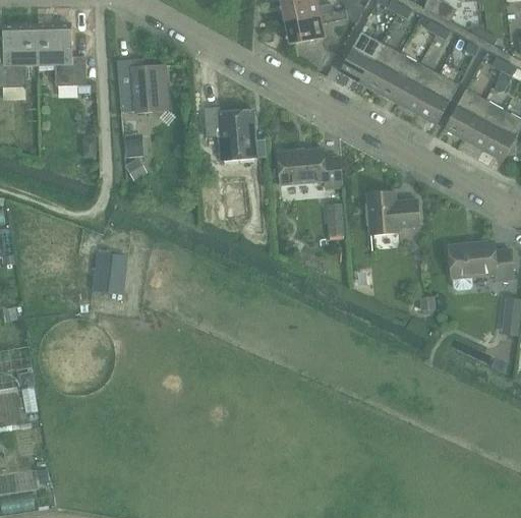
[(281,0),(285,21),(353,7),(351,0),(342,0),(332,2),(317,5),(316,0),(281,0)]
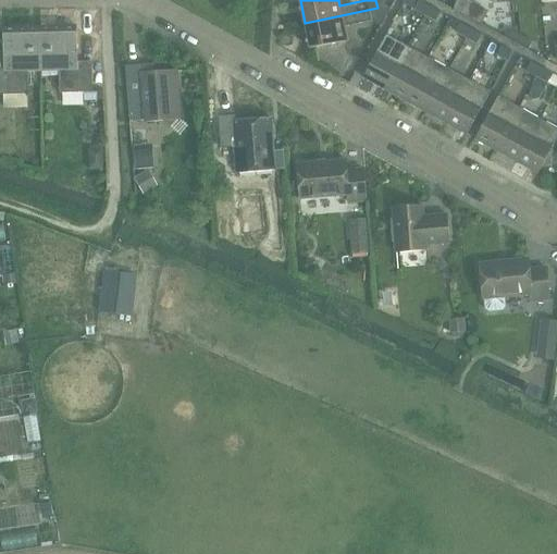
[(413,7),(424,13),(429,4),(421,0),(417,0),(413,7)]
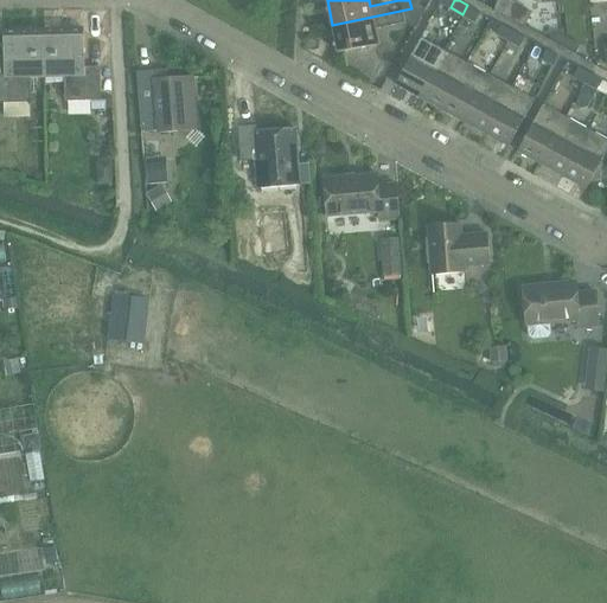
[(497,0),(494,6),(494,8),(505,14),(513,0),(497,0)]
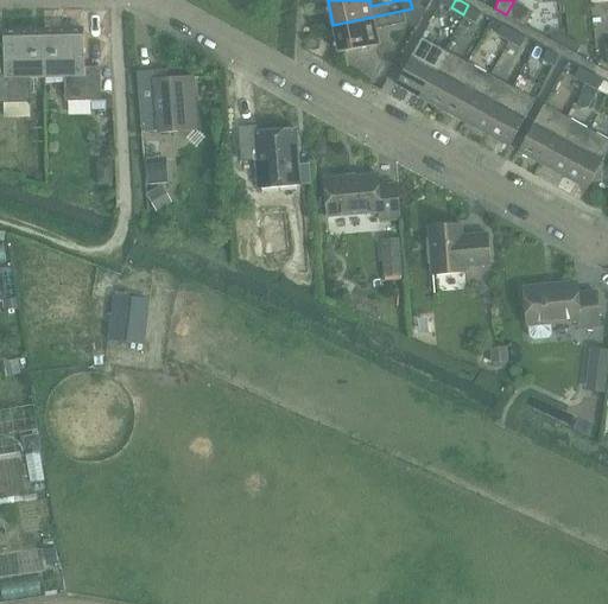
[(375,26),(405,20),(416,25),(426,5),(412,8),(333,25),(337,51),(379,42),(375,26)]
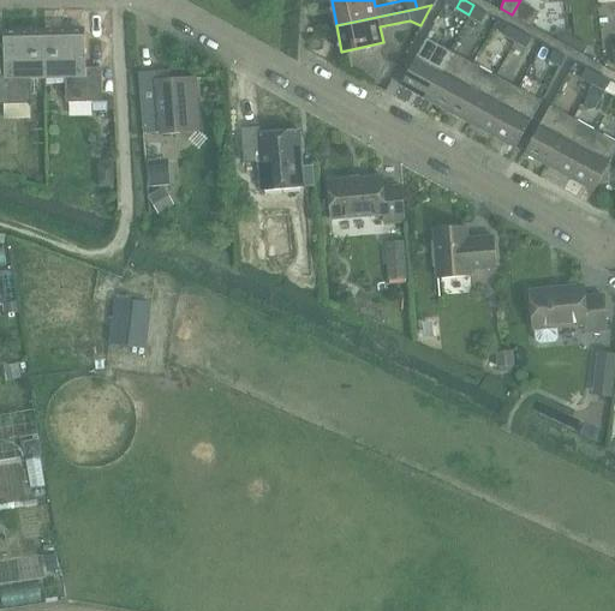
[(473,5),(469,15),(481,21),(485,11),(473,5)]
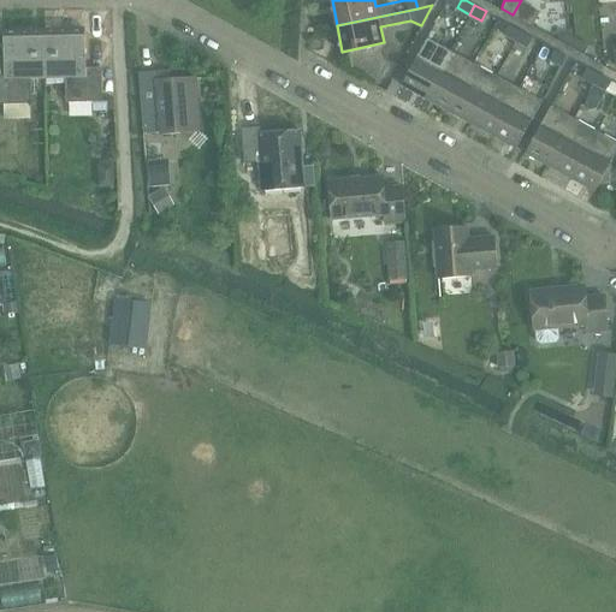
[(503,33),(515,39),(520,30),(508,23),(503,33)]
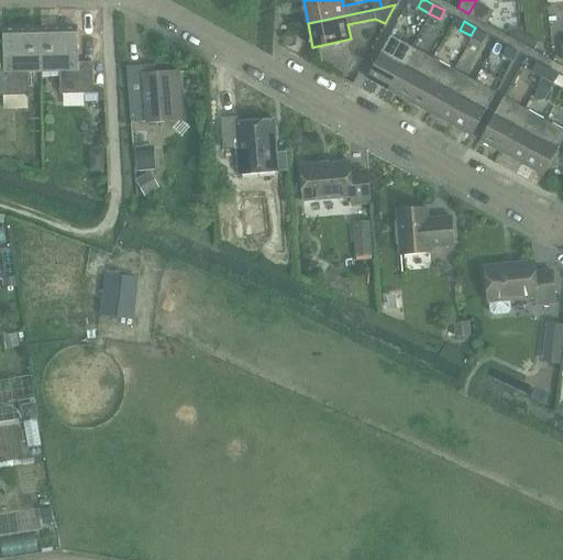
[(28,72),(41,70),(40,25),(2,26),(2,50),(0,48),(0,94),(28,94),(28,72)]
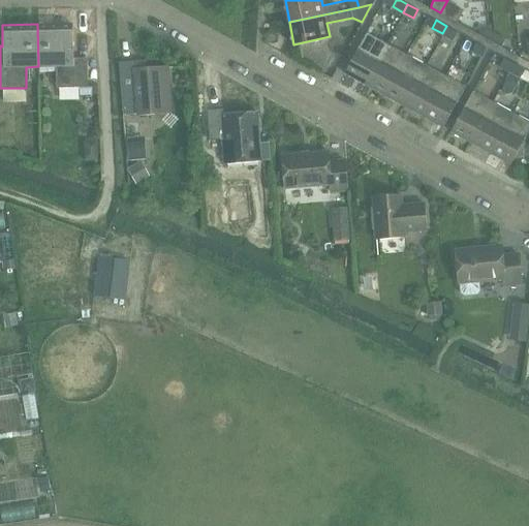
[(37,24),(38,66),(56,66),(56,87),(87,86),(86,57),(72,58),(72,24),(37,24)]
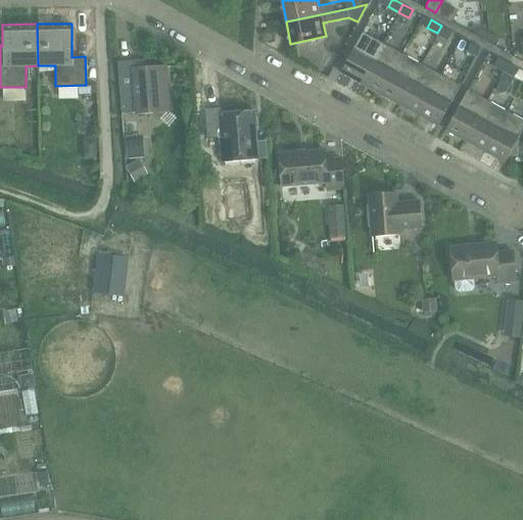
[(477,25),(473,33),(483,39),(484,39),(488,31),(477,25)]
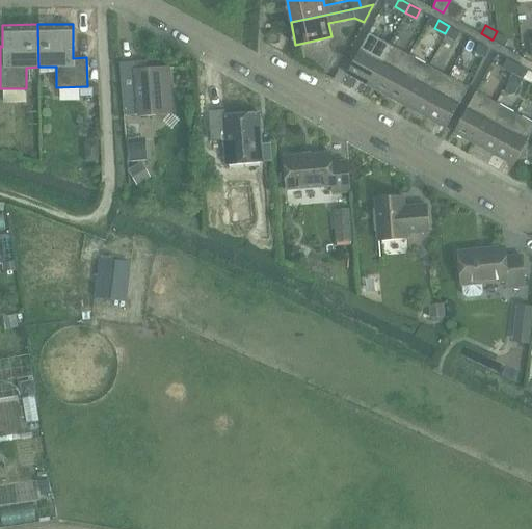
[(449,26),(445,33),(455,40),(459,31),(449,26)]
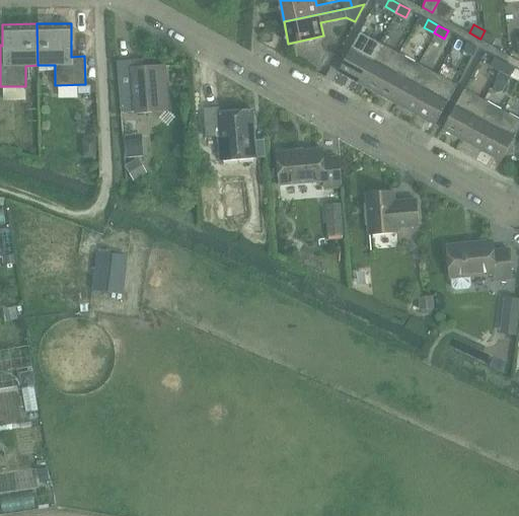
[(360,29),(338,70),(357,80),(379,41),(360,29)]
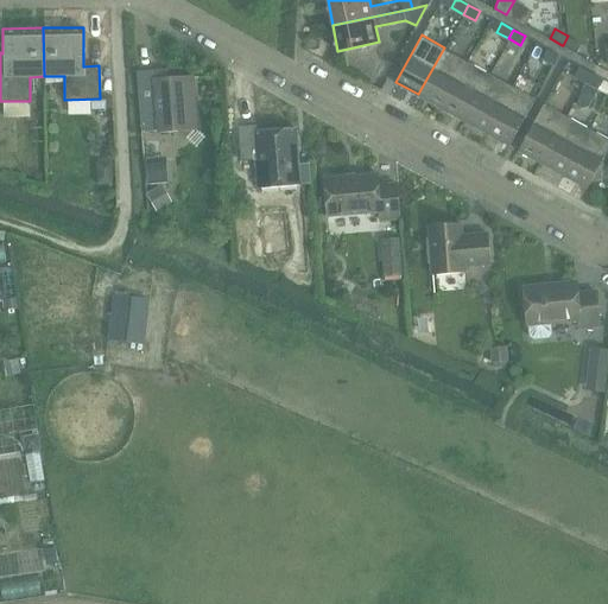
[(568,36),(563,45),(562,45),(575,52),(581,43),(568,36)]
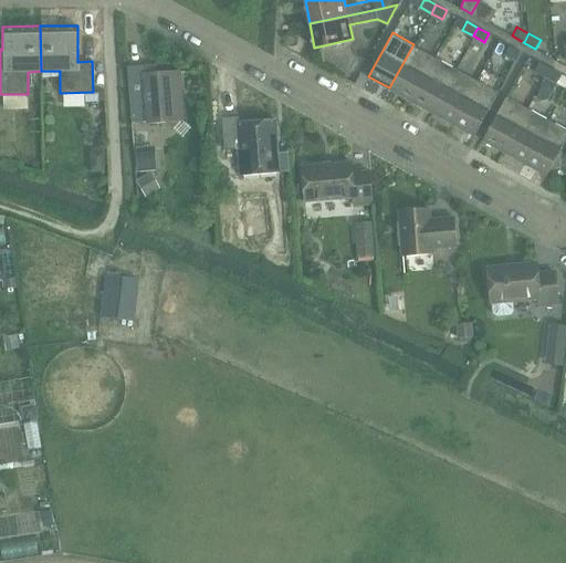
[(413,44),(389,87),(410,100),(435,55),(413,44)]
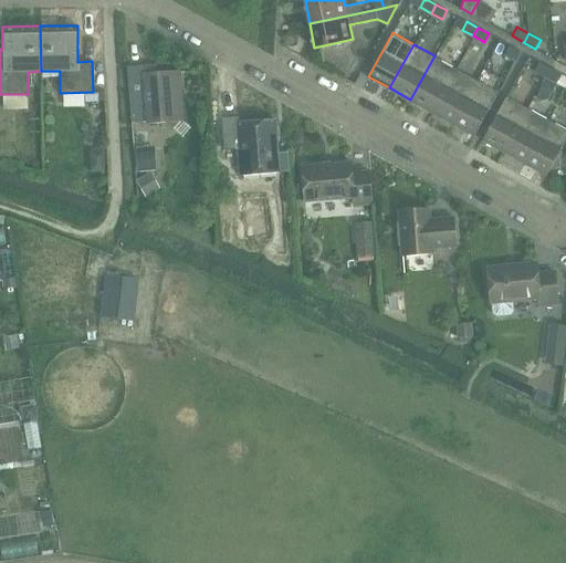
[(504,53),(515,60),(520,51),(510,44),(504,53)]
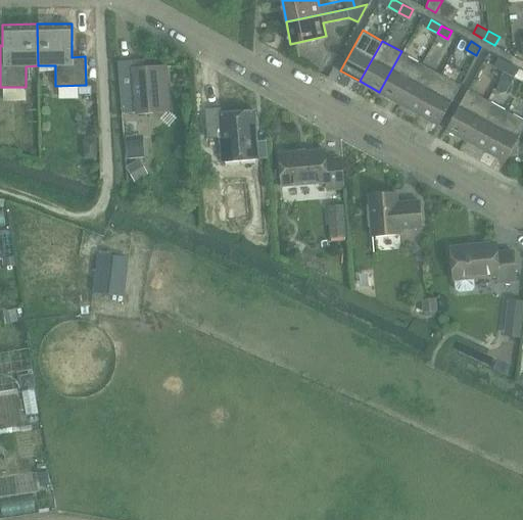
[(401,51),(379,92),(398,102),(421,62),(401,51)]
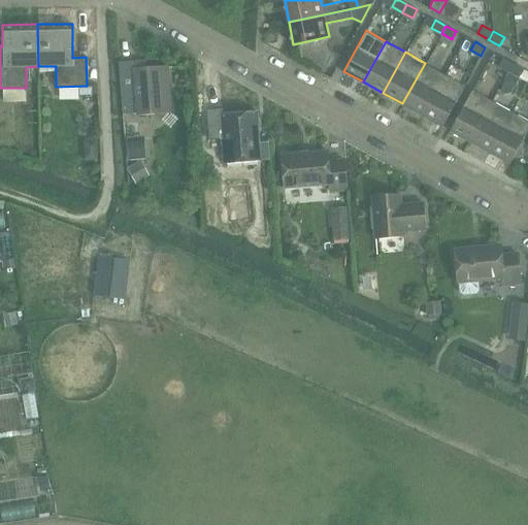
[(498,65),(508,71),(513,63),(502,57),(498,65)]
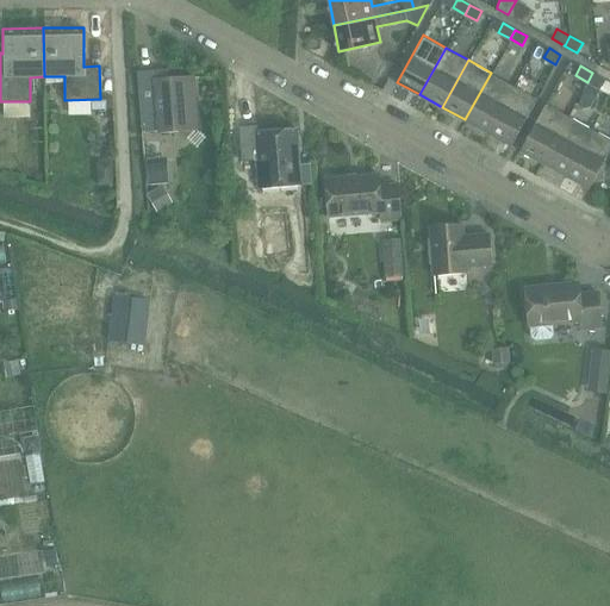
[(141,131),(143,131),(157,130),(157,131),(179,130),(186,136),(193,129),(197,127),(193,76),(155,79),(154,69),(136,70),(141,131)]
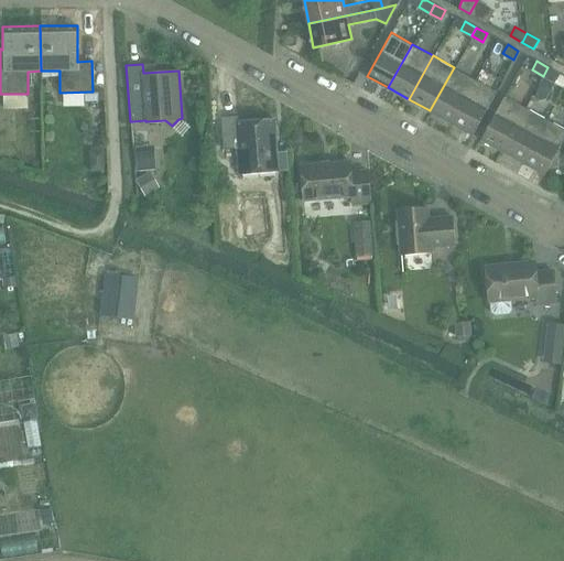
[(454,67),(430,110),(451,122),(475,78),(454,67)]
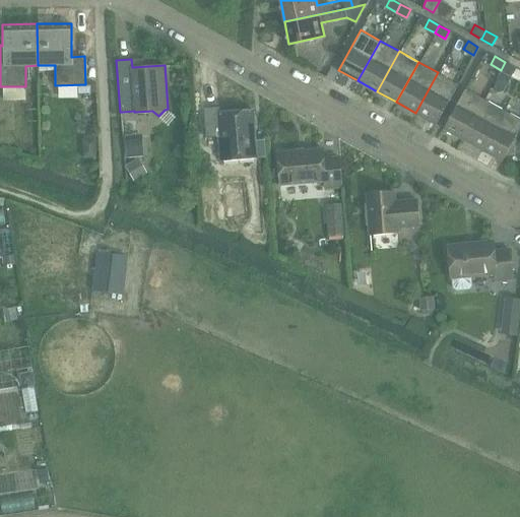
[(505,62),(501,70),(510,75),(515,67),(505,62)]
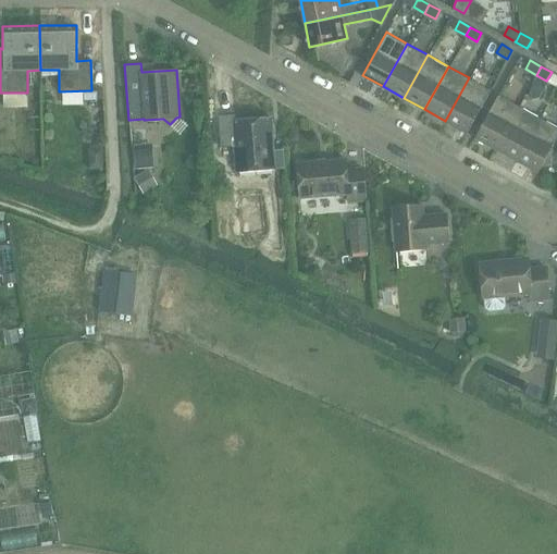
[(469,77),(445,121),(466,132),(490,89),(469,77)]
